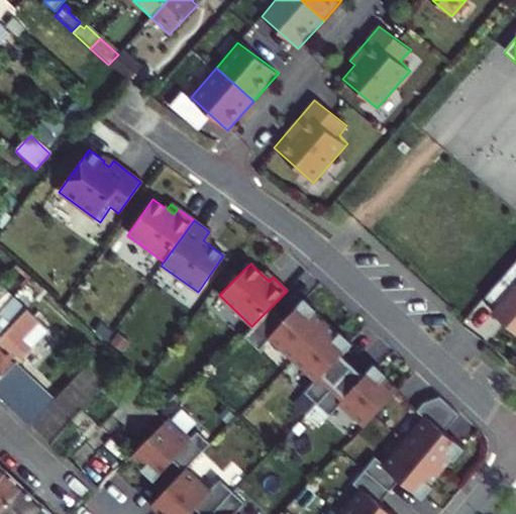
[(515,268),(485,303),(515,334),(515,268)]
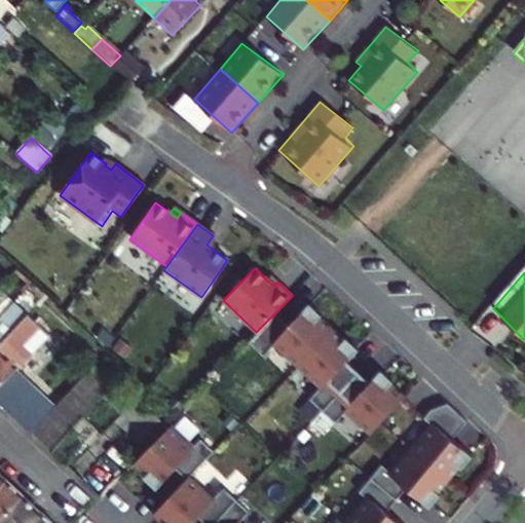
[(270,275),(266,279),(273,286),(277,282),(270,275)]
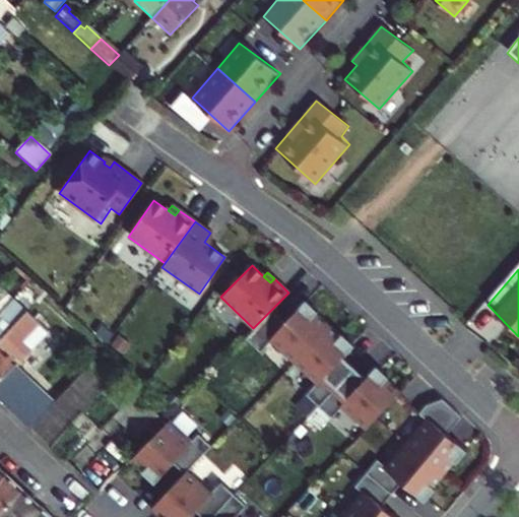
[(0,340),(24,315),(10,302),(0,313),(0,340)]
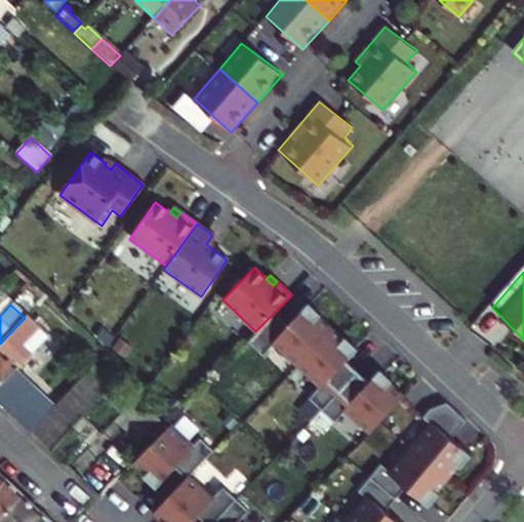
[(273,345),(295,365),(331,327),(307,305),(287,325),(274,313),(255,331),(247,340),(262,355),(273,345)]
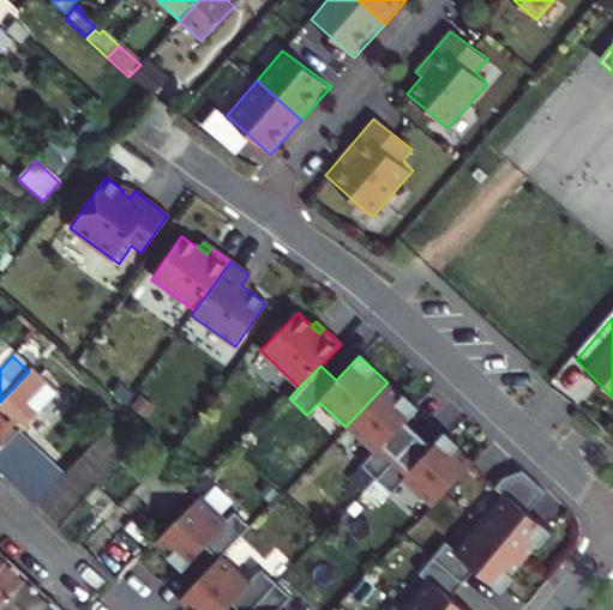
[(564,367),(557,375),(560,379),(556,384),(565,392),(577,378),(564,367)]
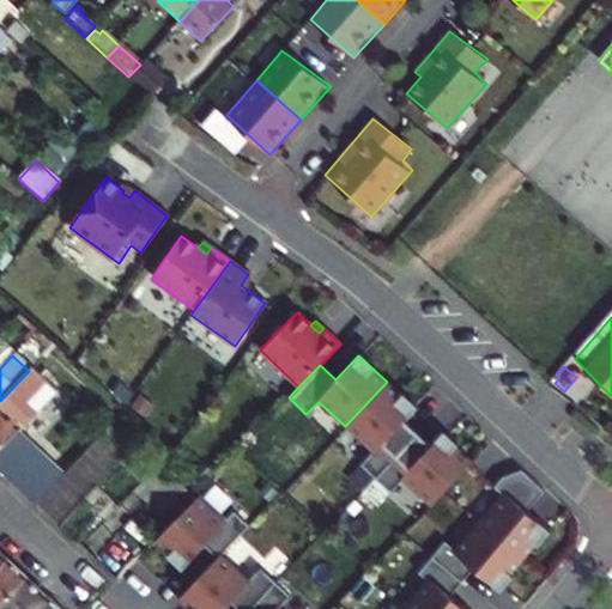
[(29,371),(0,401),(0,449),(11,438),(36,412),(26,403),(46,382),(31,370),(29,371)]
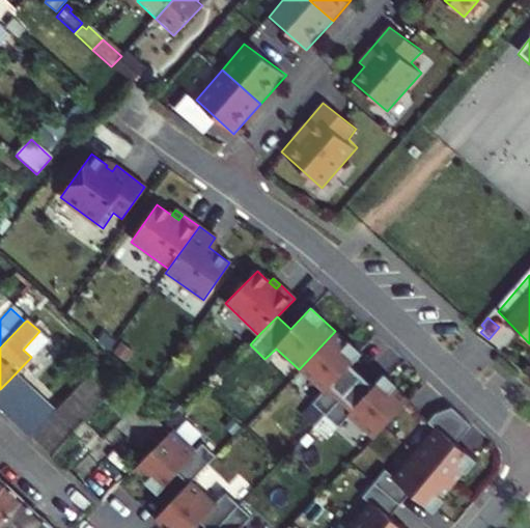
[(335,331),(299,369),(322,392),(311,404),(324,415),(351,387),(340,377),(361,355),(335,331)]
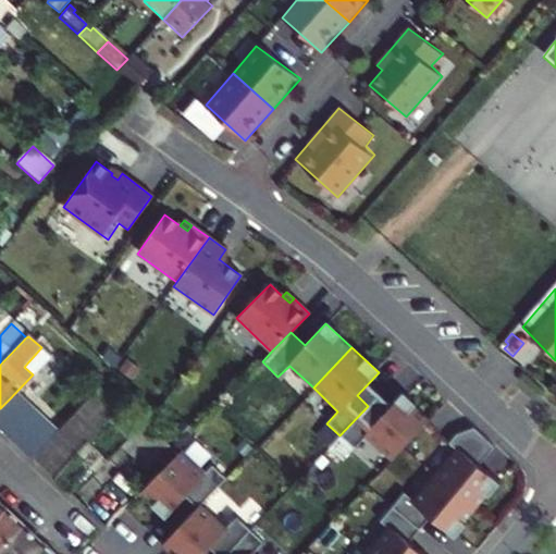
[(99,386),(32,459),(54,481),(78,455),(97,471),(108,460),(89,444),(110,421),(155,463),(170,447),(140,422),(139,425),(99,386)]
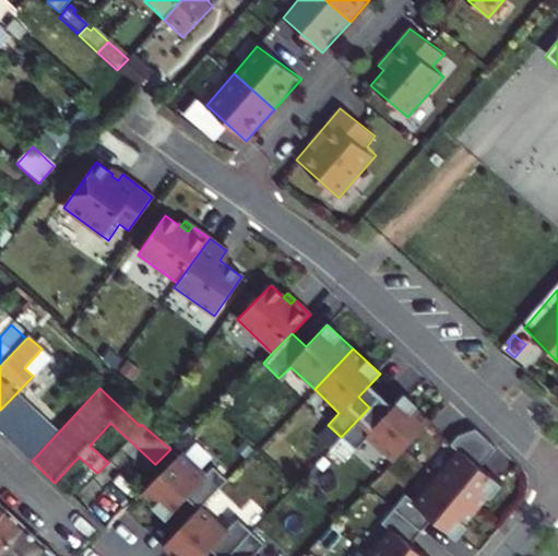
[(381,418),(369,407),(341,437),(354,450),(366,438),(391,463),(429,423),(402,397),(381,418)]
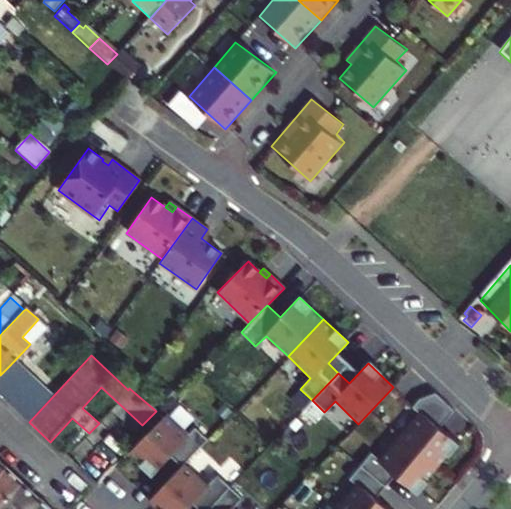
[(9,366),(0,375),(0,394),(3,398),(22,377),(9,366)]
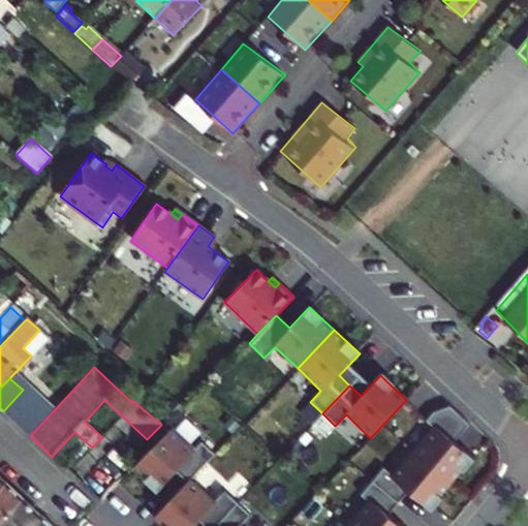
[(174,400),(166,407),(174,414),(181,407),(174,400)]
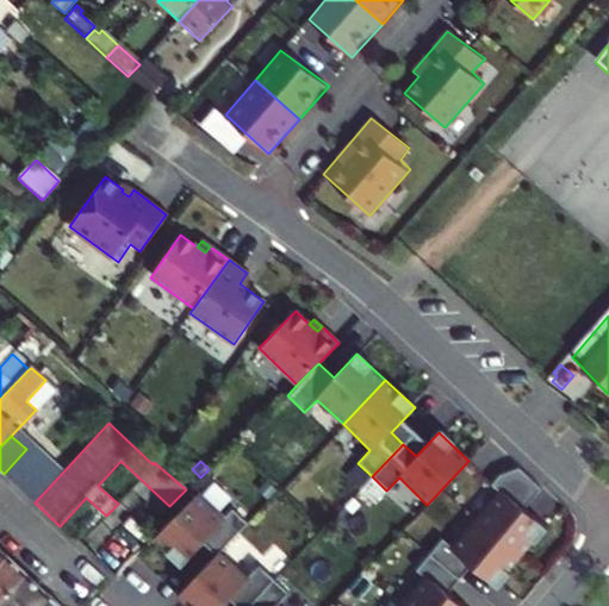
[(473,519),(520,558),(545,529),(523,510),(540,489),(517,469),(503,469),(489,486),(496,492),(473,519)]
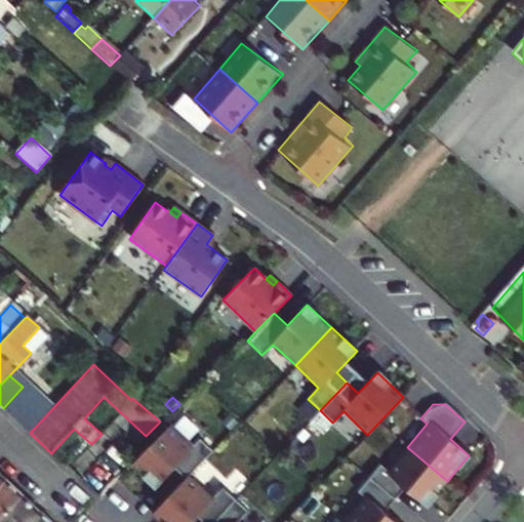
[(188,474),(211,449),(199,438),(193,444),(171,424),(129,463),(155,486),(172,468),(184,478),(188,474)]
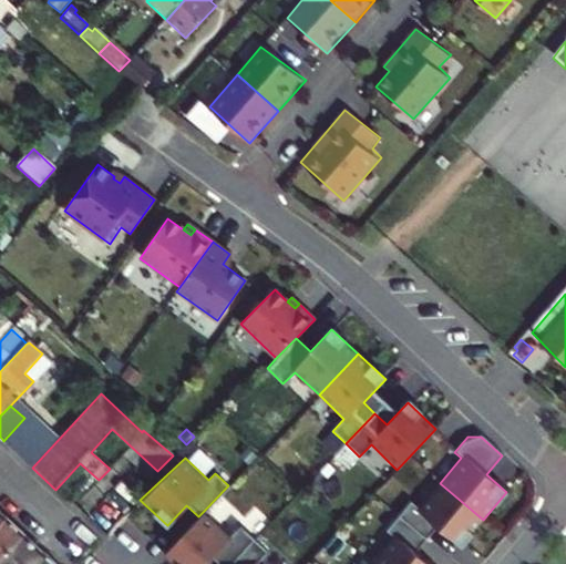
[(397,516),(424,540),(435,527),(459,547),(483,520),(440,483),(417,509),(410,502),(397,516)]
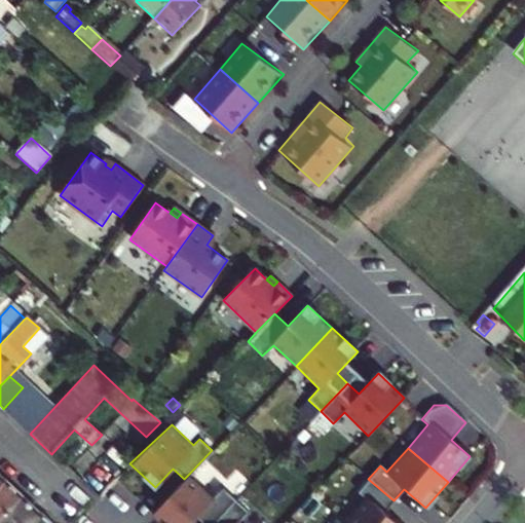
[(210,522),(233,498),(221,486),(211,496),(188,475),(184,479),(150,515),(158,522),(189,522),(195,517),(200,522),(210,522)]
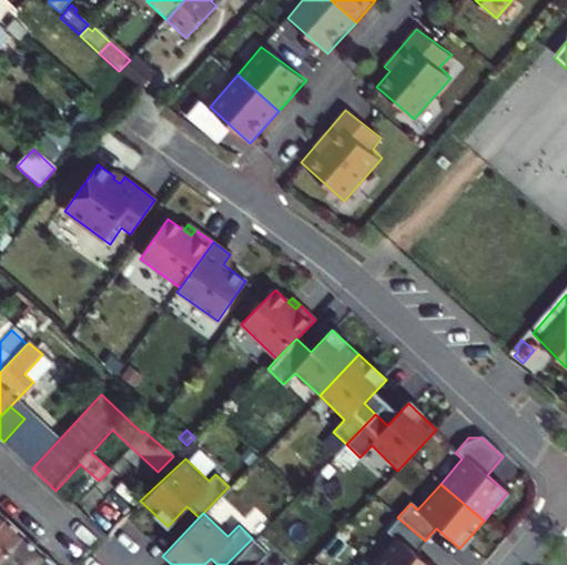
[(428,564),(415,553),(425,541),(397,517),(385,532),(393,538),(372,564),(428,564)]
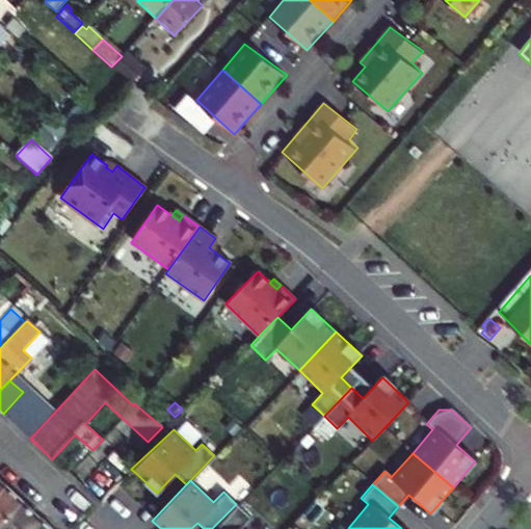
[(0,526),(22,503),(4,486),(0,491),(0,526)]
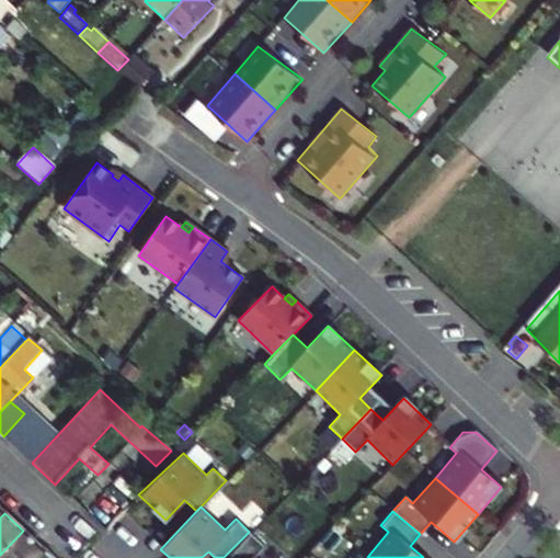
[(30,557),(41,546),(23,531),(0,555),(0,557),(30,557)]
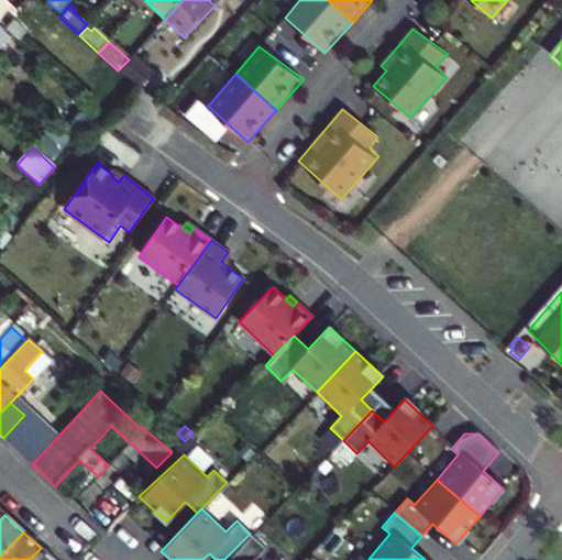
[(250,534),(224,559),(254,559),(253,558),(263,547),(250,534)]
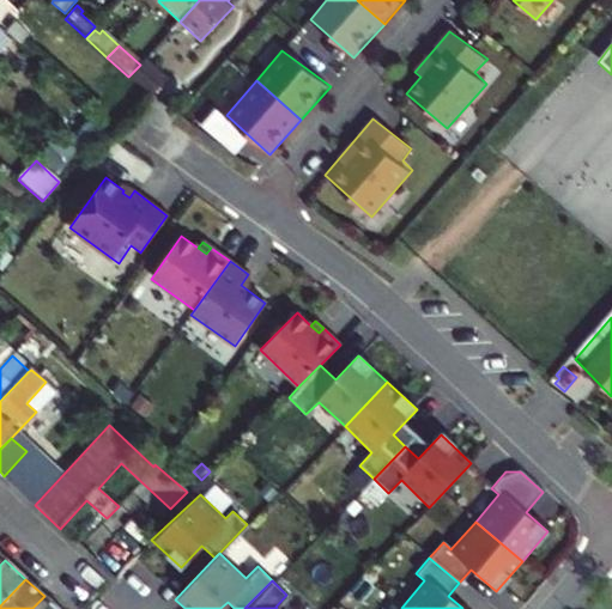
[(58,608),(44,596),(32,608),(58,608)]
